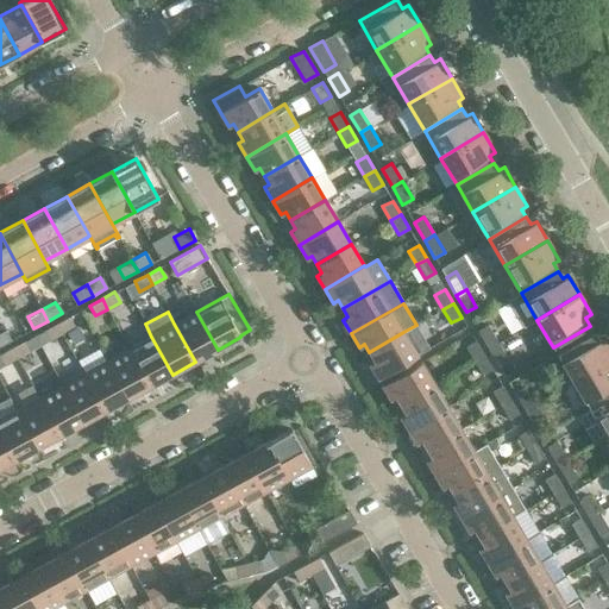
[(218,350),(196,312),(174,324),(195,362),(218,350)]
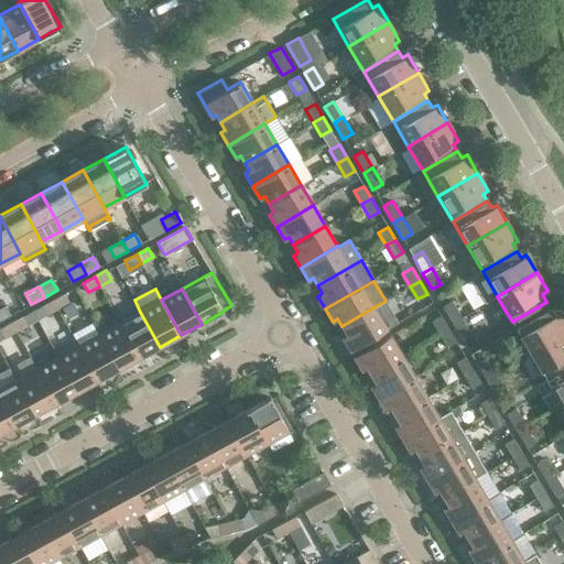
[(69,303),(64,293),(53,300),(57,308),(69,303)]
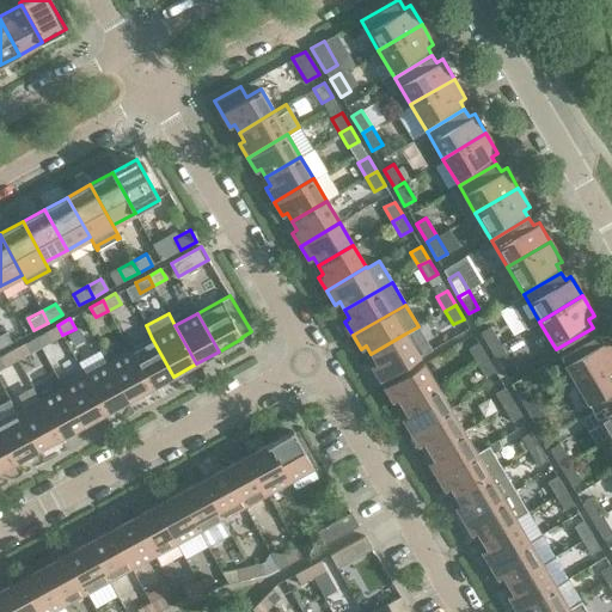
[(62,335),(57,325),(44,332),(50,342),(62,335)]
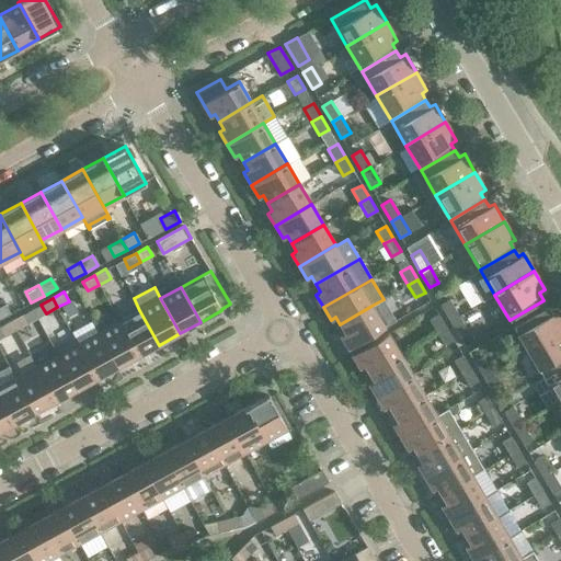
[(449,299),(441,305),(449,321),(459,316),(449,299)]
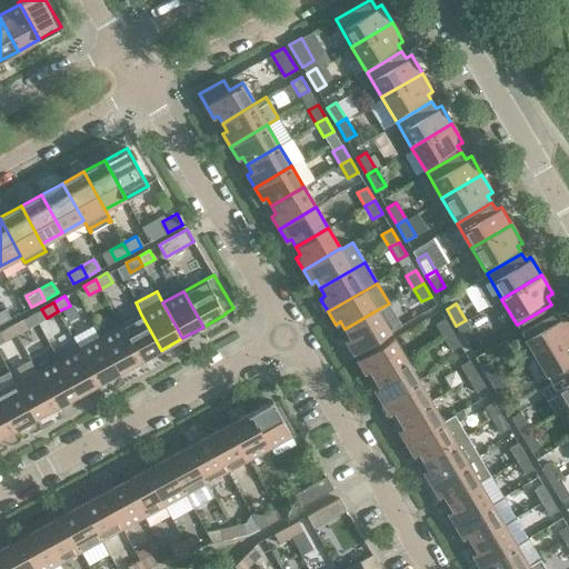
[(3,308),(0,309),(0,323),(9,319),(3,308)]
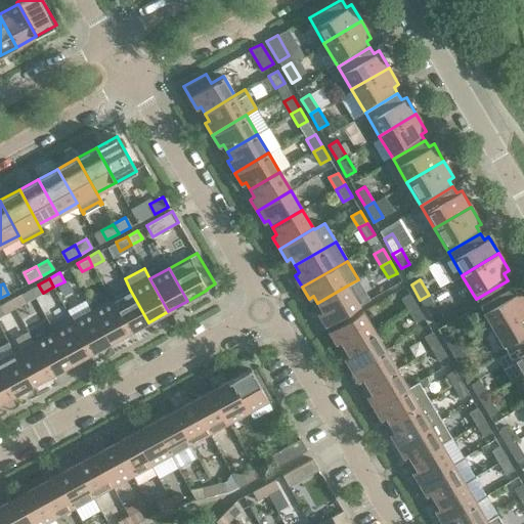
[(359,305),(347,286),(317,303),(322,311),(317,313),(325,325),(359,305)]
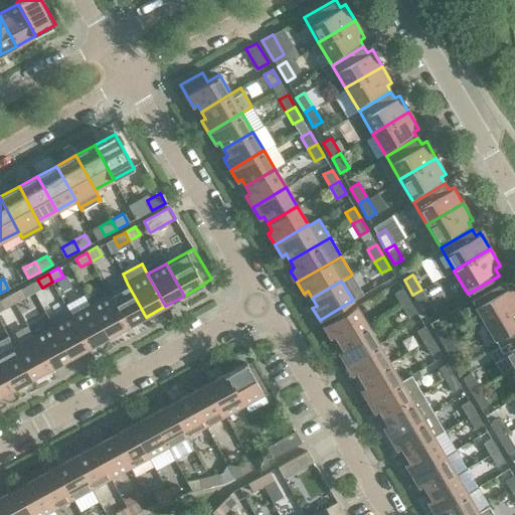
[(507,288),(502,281),(471,300),(485,323),(514,305),(514,291),(511,285),(507,288)]
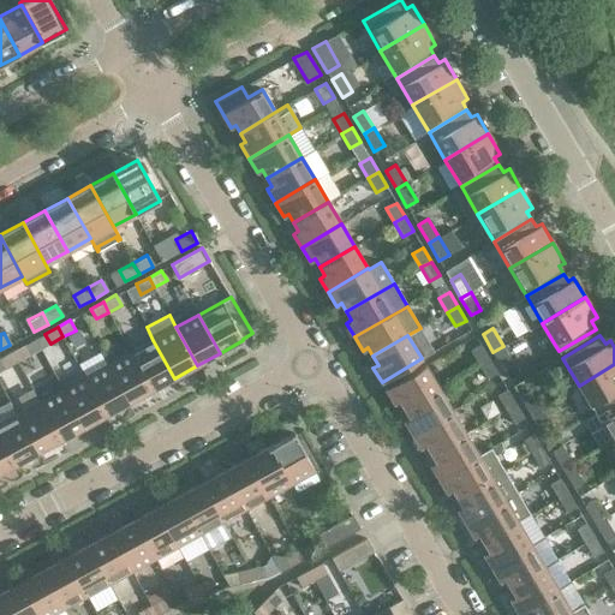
[(174,378),(153,340),(130,352),(151,390),(174,378)]
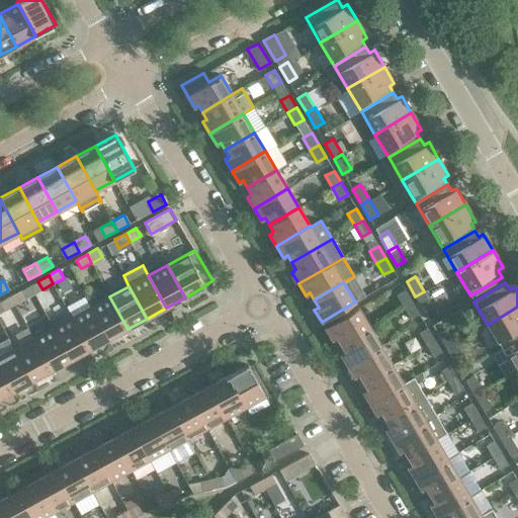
[(25,298),(21,290),(10,296),(14,305),(25,298)]
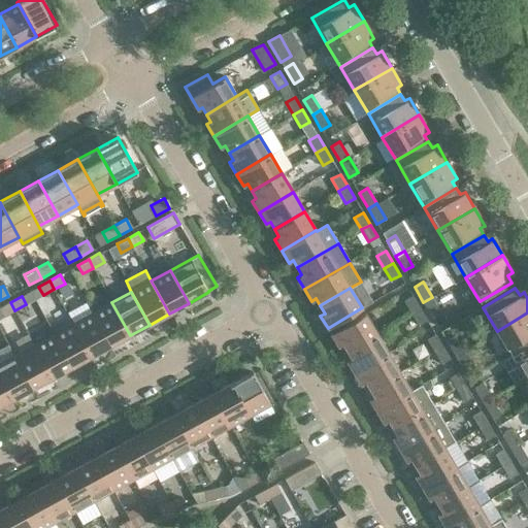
[(403,301),(410,312),(420,308),(413,296),(403,301)]
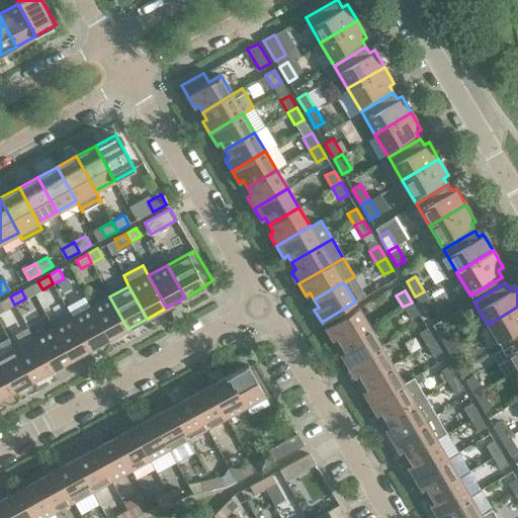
[(432,307),(424,291),(415,296),(424,312),(432,307)]
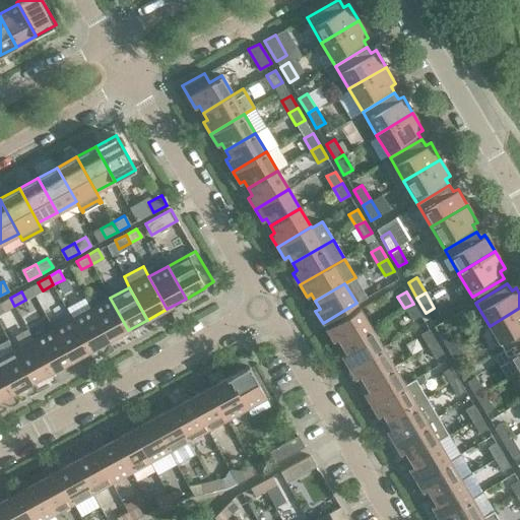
[(14,306),(10,298),(0,303),(0,305),(4,312),(14,306)]
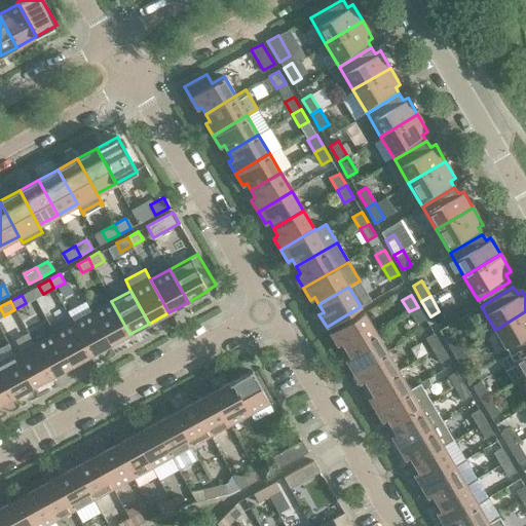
[(129,334),(111,301),(91,311),(110,344),(129,334)]
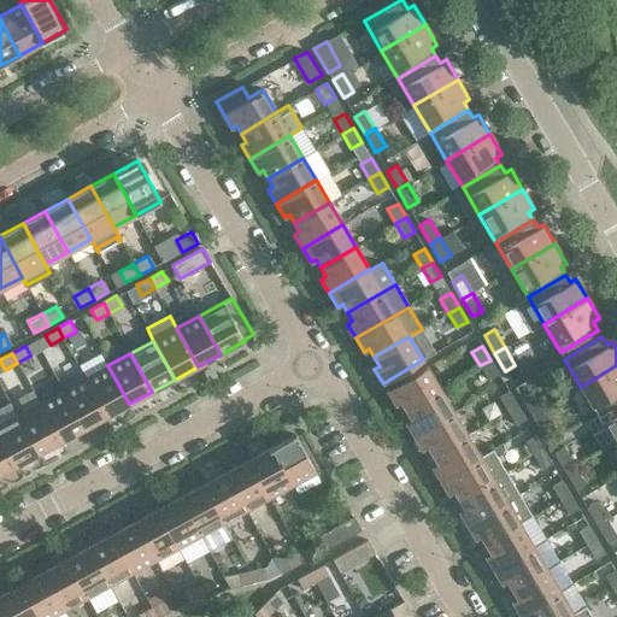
[(499,374),(491,360),(480,365),(488,380),(499,374)]
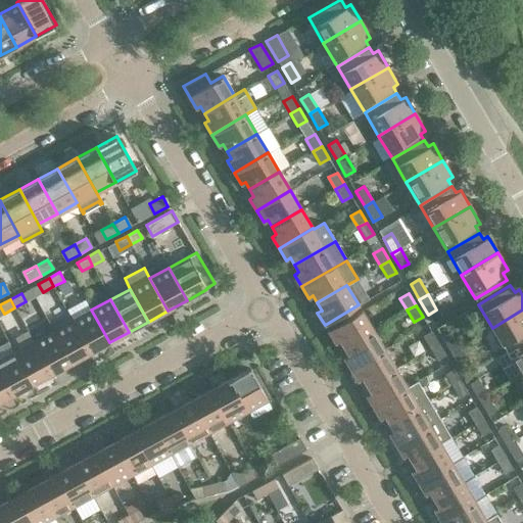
[(109,342),(91,310),(72,321),(90,353),(109,342)]
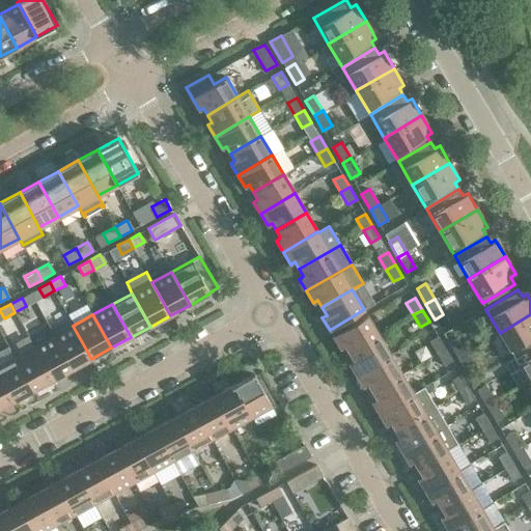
[(530,314),(500,333),(513,357),(530,345),(530,314)]
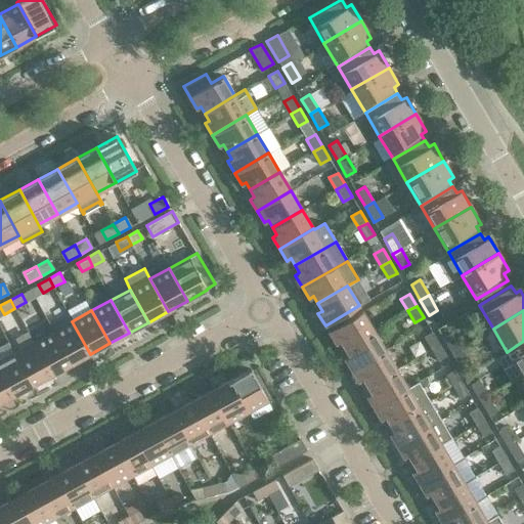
[(374,331),(362,311),(329,332),(336,344),(340,341),(344,348),(374,331)]
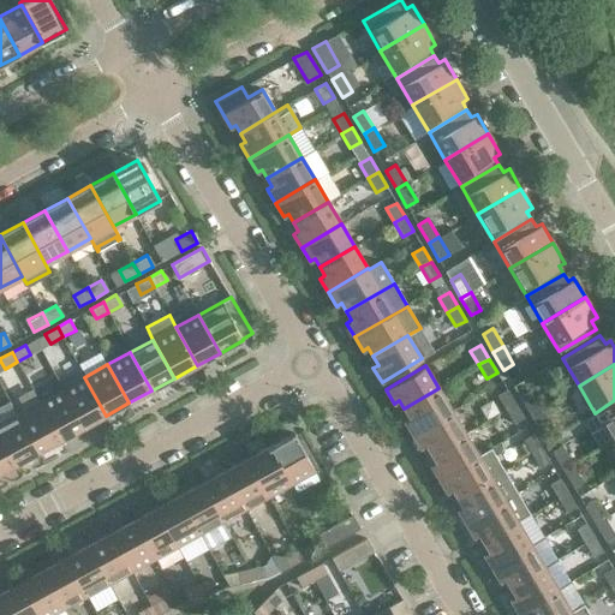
[(106,416),(84,377),(63,389),(83,428),(106,416)]
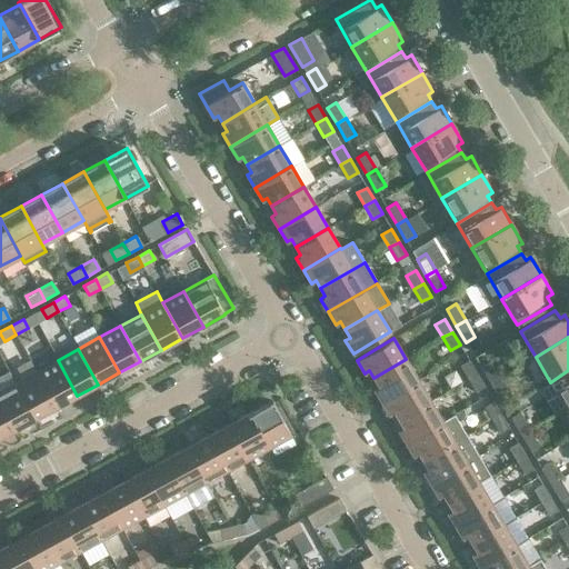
[(418,380),(406,359),(373,378),(379,386),(373,389),(381,401),(418,380)]
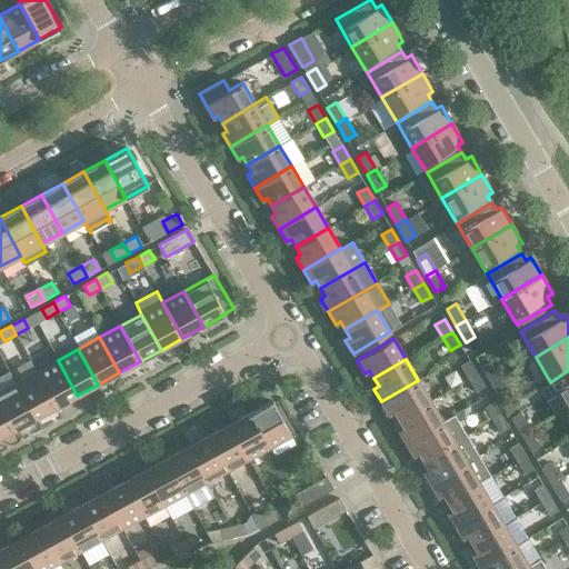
[(77,396),(58,360),(37,371),(56,407),(77,396)]
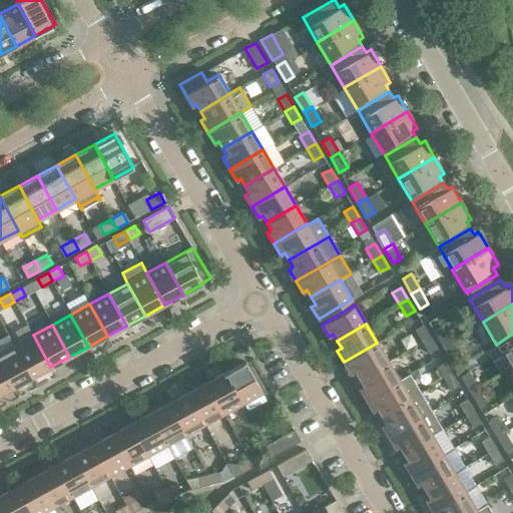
[(414,330),(421,342),(430,337),(423,325),(414,330)]
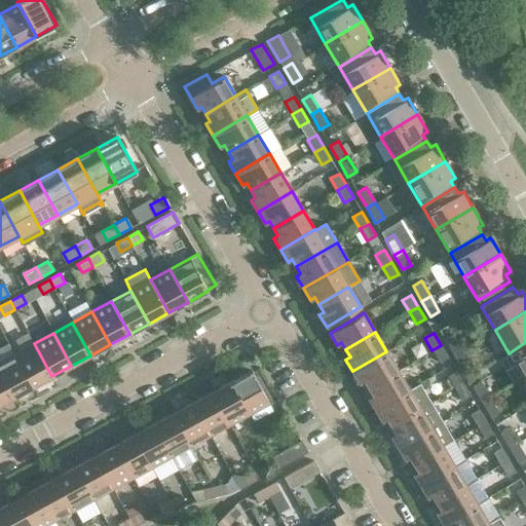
[(453,334),(444,339),(453,354),(461,349),(453,334)]
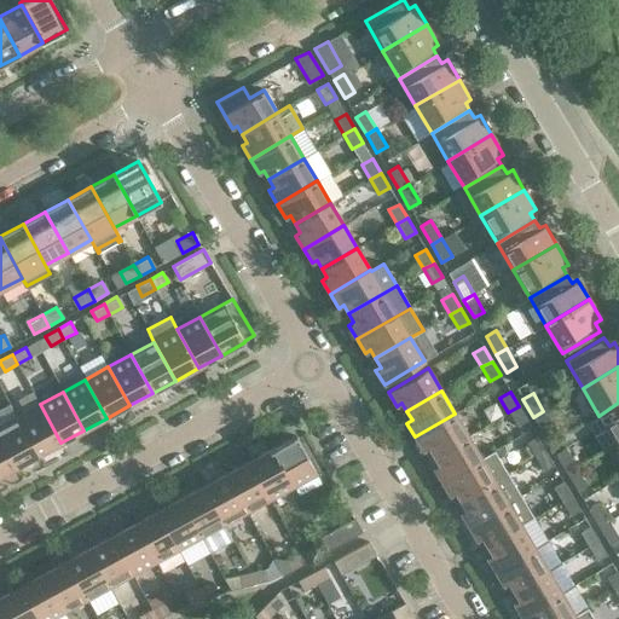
[(618,403),(599,416),(615,443),(618,440),(618,403)]
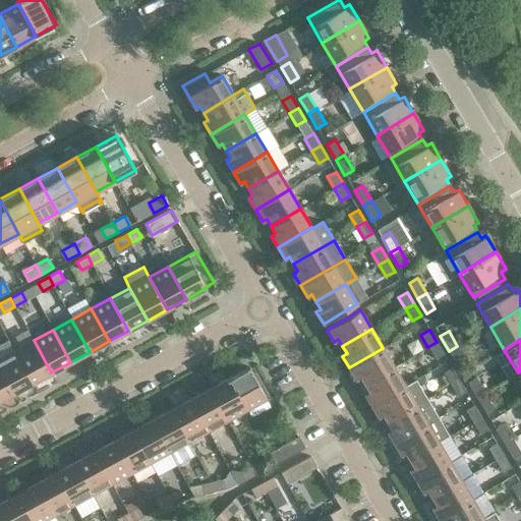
[(51,372),(34,340),(14,351),(32,384),(51,372)]
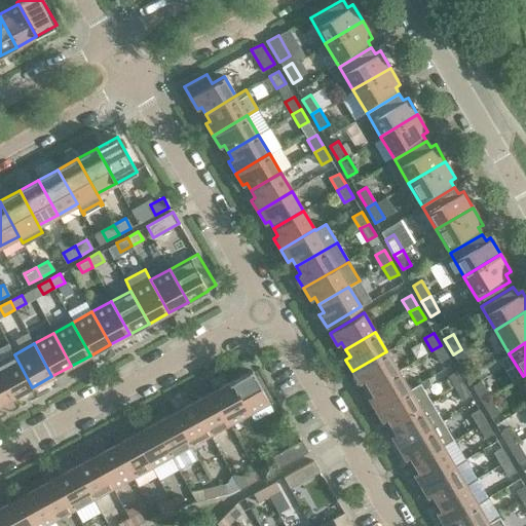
[(448,358),(441,345),(431,350),(439,362),(448,358)]
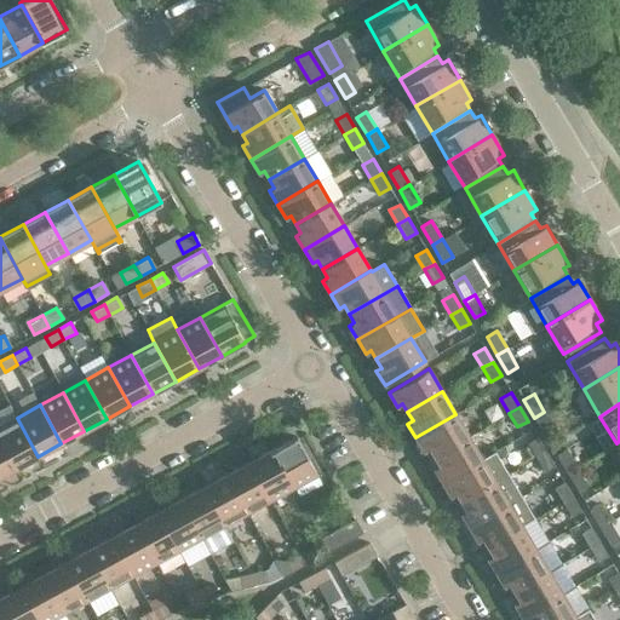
[(555,430),(544,412),(534,418),(545,436),(555,430)]
